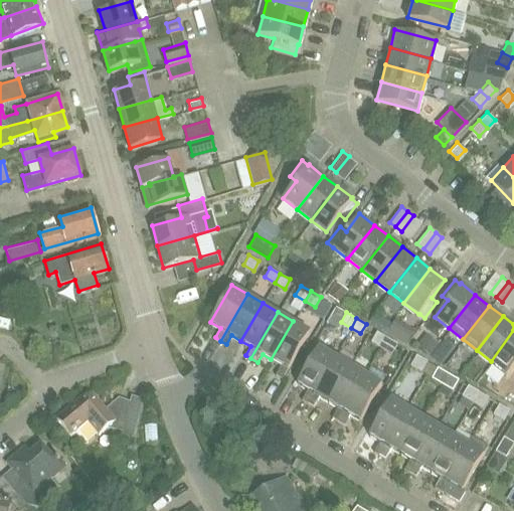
[(309,330),(293,321),(271,359),(281,364),(276,373),(282,376),(309,330)]
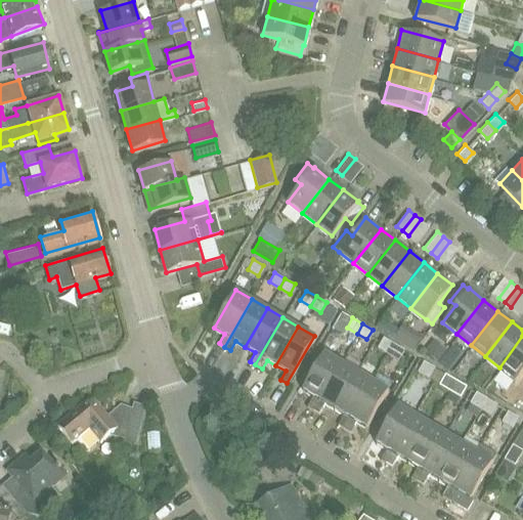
[(393,336),(412,348),(413,347),(418,339),(398,327),(393,336)]
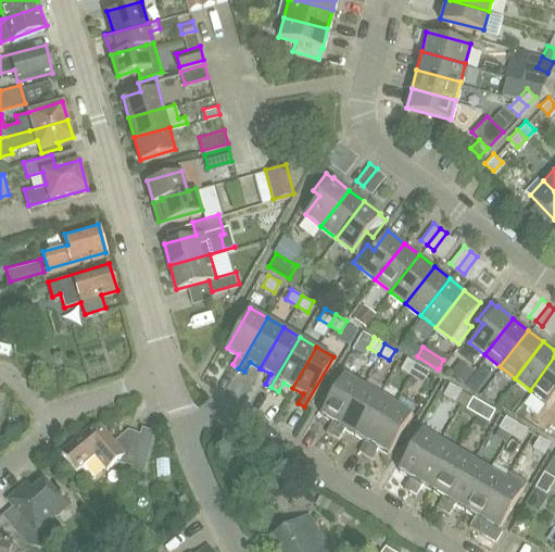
[(401,367),(412,373),(418,363),(407,356),(401,367)]
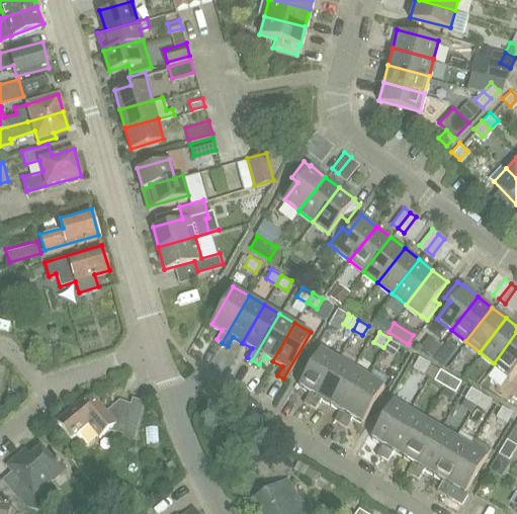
[(516,362),(516,332),(494,363),(508,374),(516,362)]
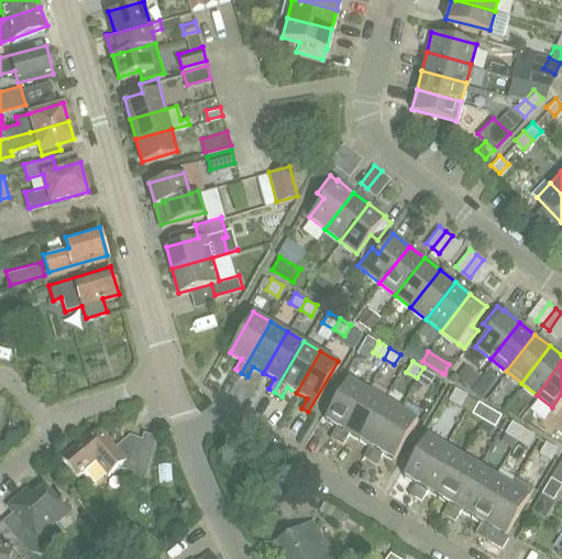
[(423,368),(417,377),(428,384),(434,374),(423,368)]
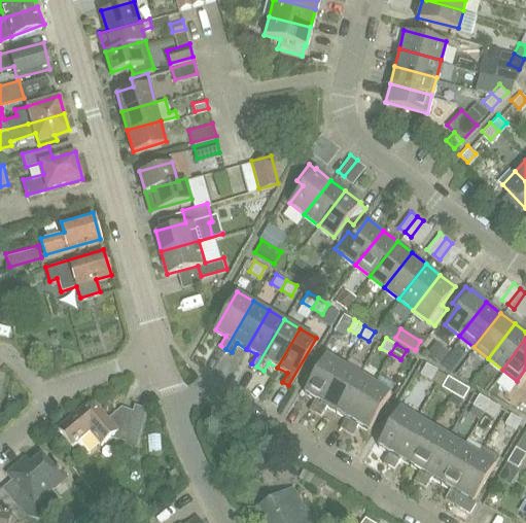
[(315,411),(344,362),(327,352),(305,390),(315,396),(309,407),(315,411)]
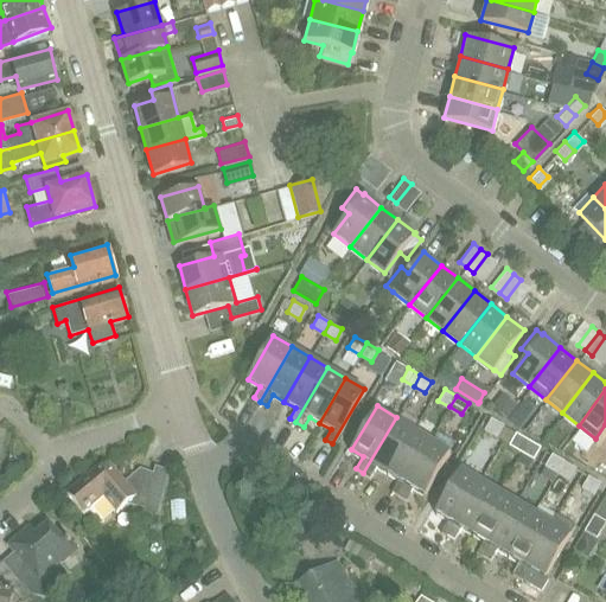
[(496,434),(503,423),(491,416),(484,428),(496,434)]
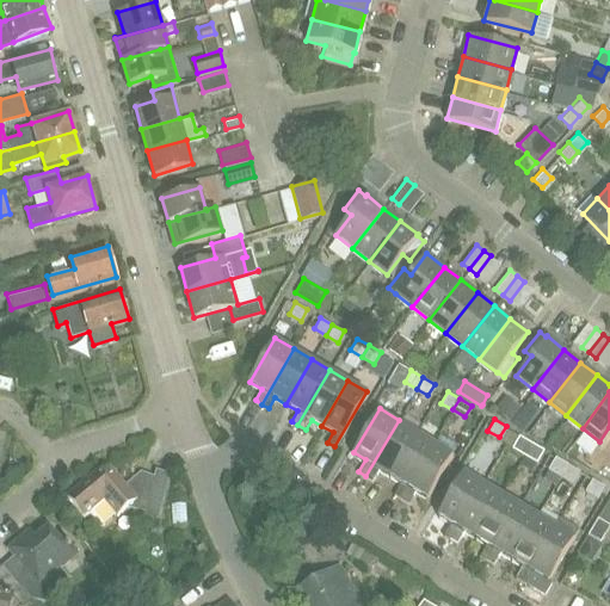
[(399,420),(365,476),(373,480),(380,468),(390,475),(417,431),(399,420)]
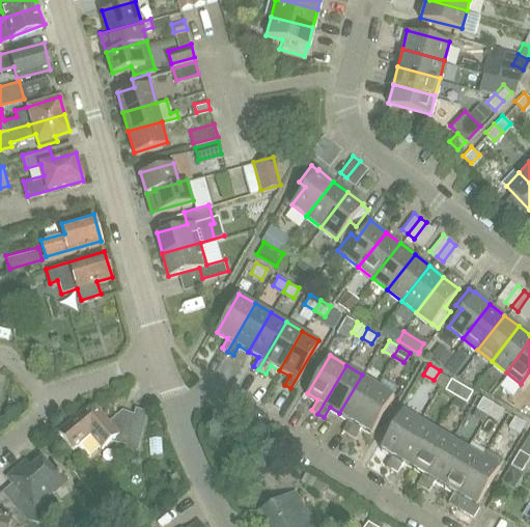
[(434,380),(440,384),(446,373),(440,370),(434,380)]
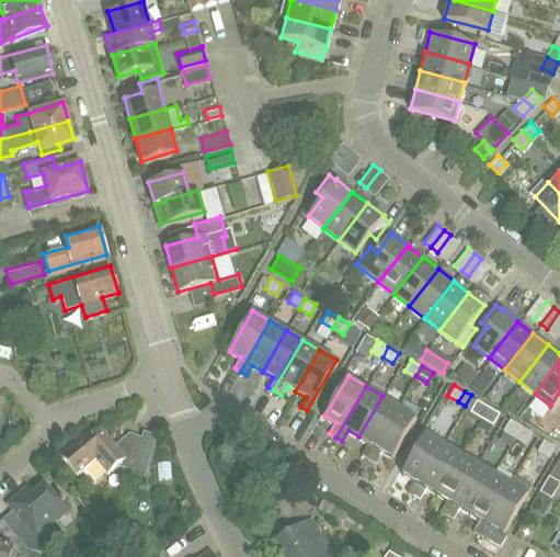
[(465,406),(471,409),(477,398),(471,395),(465,406)]
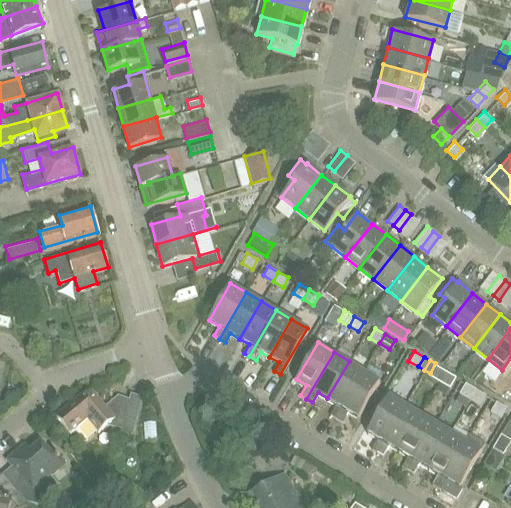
[(329,412),(336,416),(364,370),(349,361),(327,398),(335,403),(329,412)]
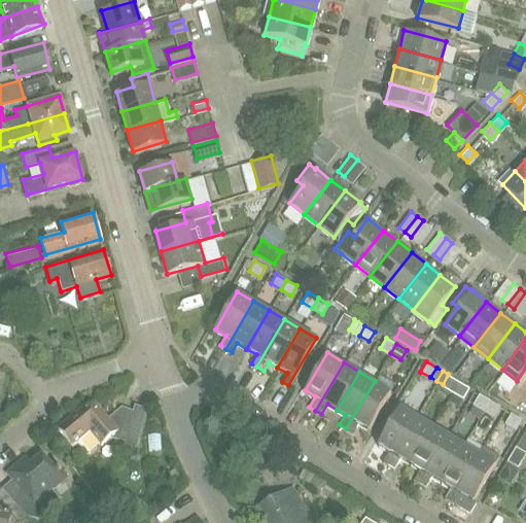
[(443,384),(452,390),(458,380),(448,374),(443,384)]
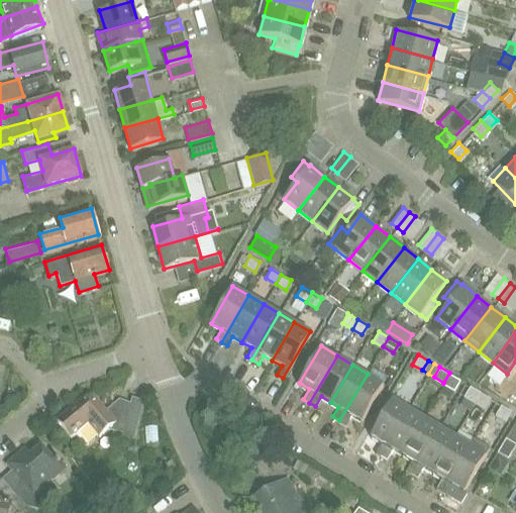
[(449,373),(443,383),(454,389),(459,379),(449,373)]
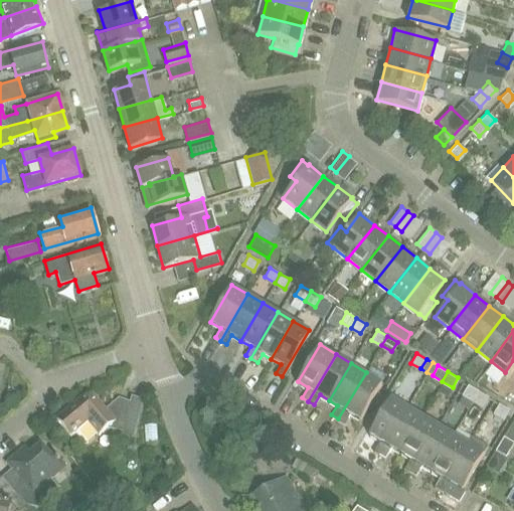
[(382,381),(366,372),(338,418),(344,422),(350,412),(359,418),(382,381)]
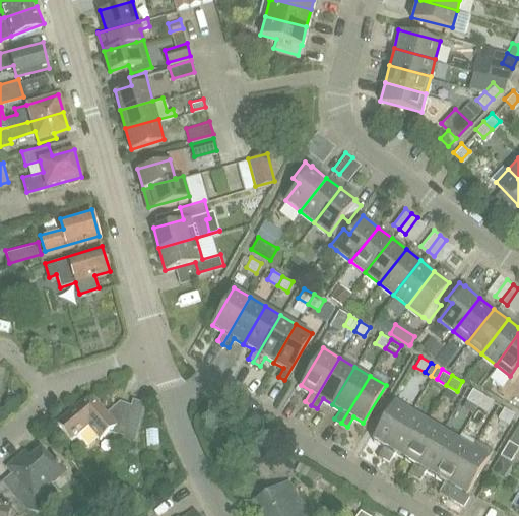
[(467,397),(477,403),(482,393),(472,387),(467,397)]
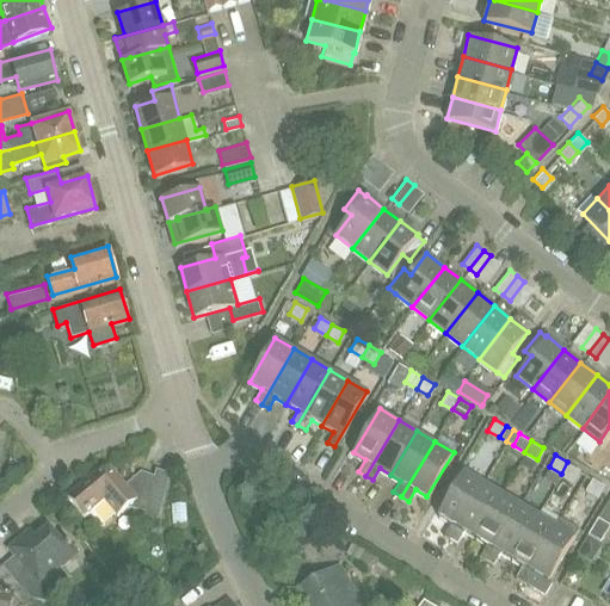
[(567,462),(561,474),(573,480),(579,469),(567,462)]
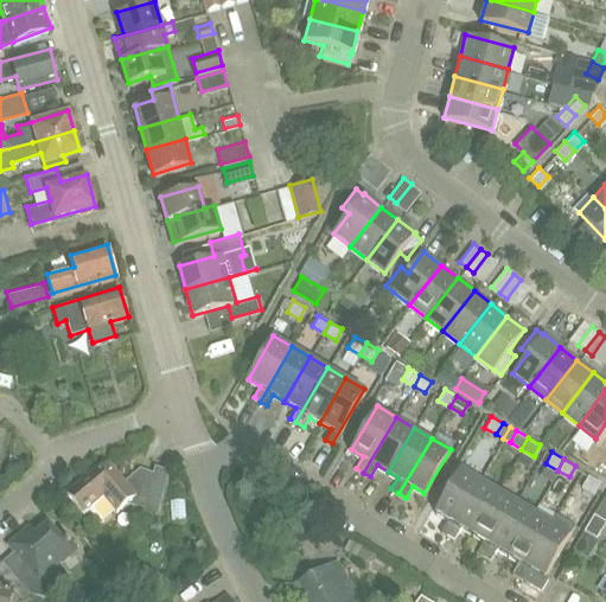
[(126,503),(142,506),(152,468),(139,465),(125,479),(108,460),(103,460),(65,492),(83,511),(88,507),(96,518),(102,518),(114,508),(116,511),(126,503)]
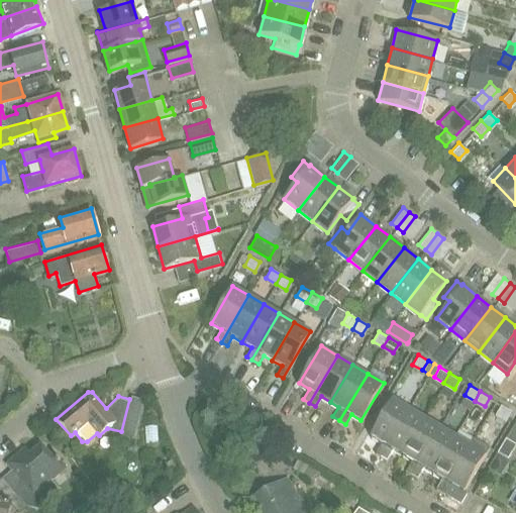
[(381,453),(408,407),(392,398),(371,435),(380,440),(374,449),(381,453)]
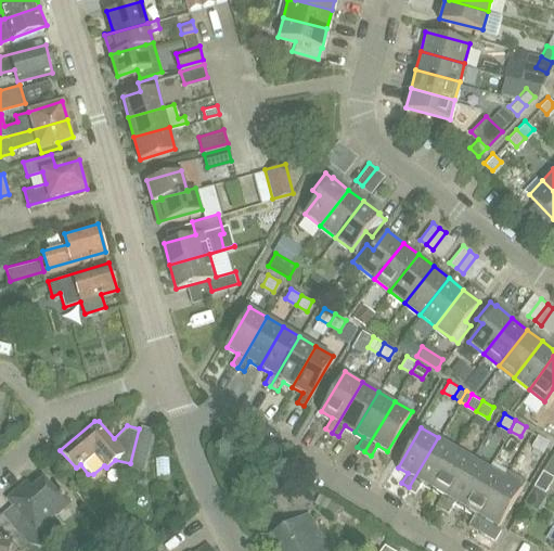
[(549,439),(538,433),(532,444),(543,450),(549,439)]
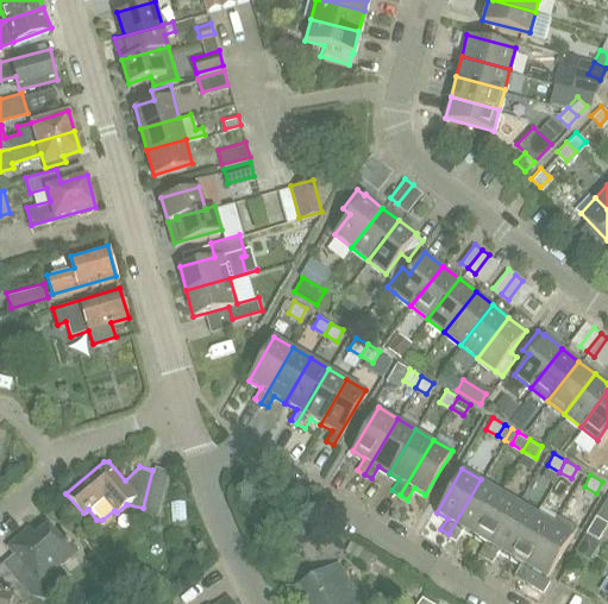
[(499,490),(481,479),(449,534),(455,538),(462,527),(474,534),(499,490)]
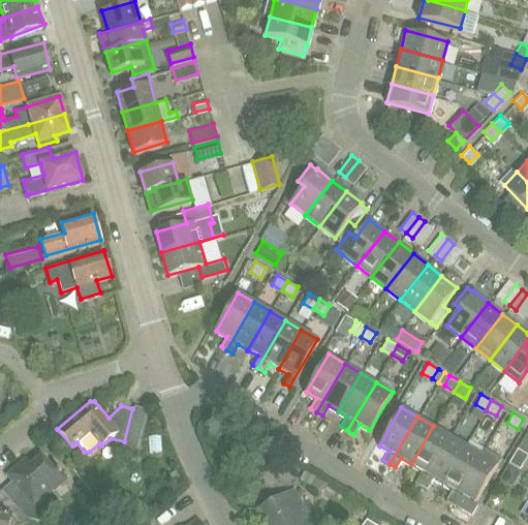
[(413,479),(421,483),(449,435),(433,426),(411,464),(420,469),(413,479)]
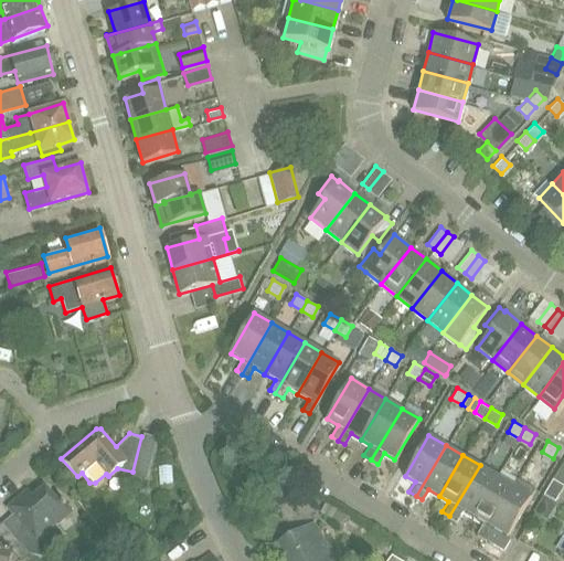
[(497,475),(480,465),(449,516),(455,519),(461,509),(472,516),(497,475)]
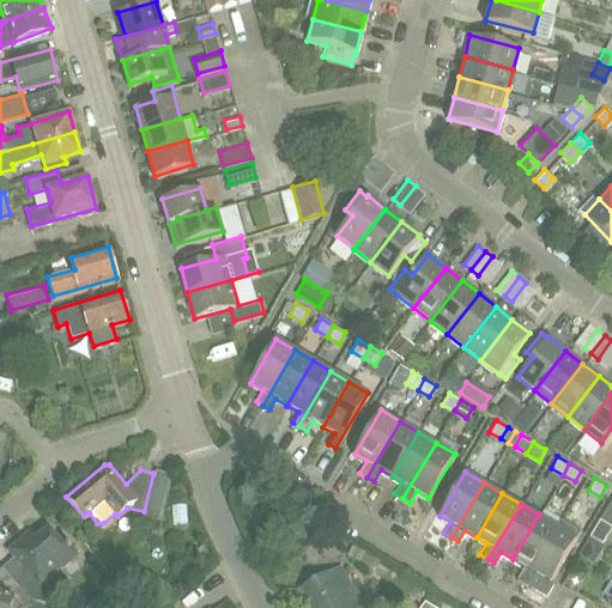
[(516,576),(525,581),(562,517),(561,516),(556,526),(539,515),(513,559),(523,565),(516,576)]
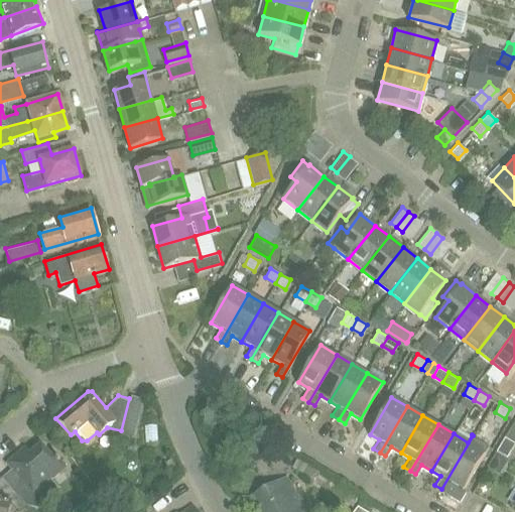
[(489,444),(473,435),(441,489),(460,500),(466,489),(464,488),(489,444)]
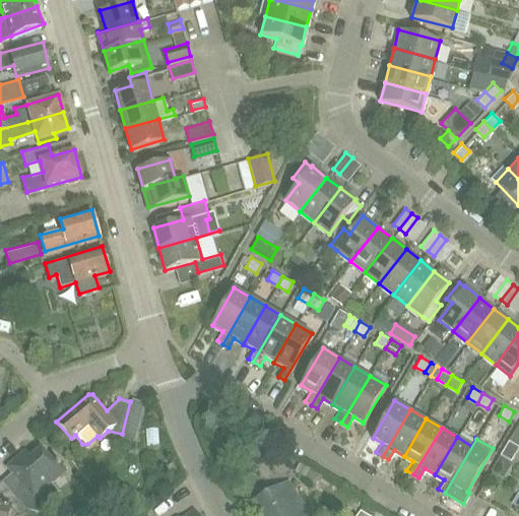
[(31,455),(26,449),(8,464),(24,484),(14,492),(26,508),(44,511),(52,504),(47,499),(58,490),(51,480),(65,468),(54,455),(51,457),(42,447),(31,455)]
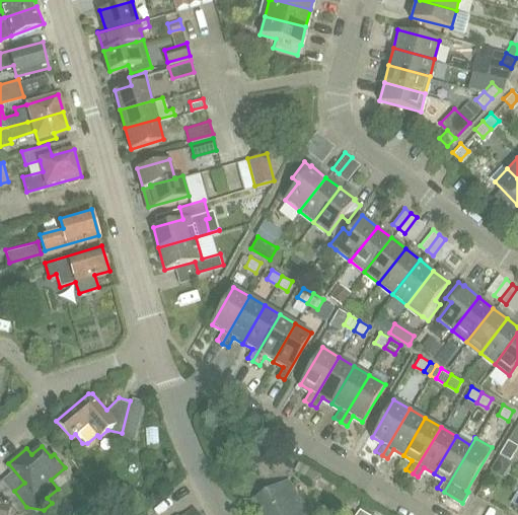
[(0,514),(15,514),(25,507),(1,479),(0,479),(0,514)]
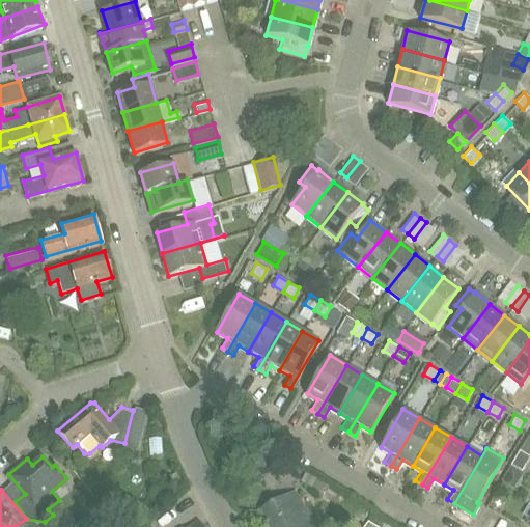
[(315,526),(295,490),(260,509),(270,526),(315,526)]
